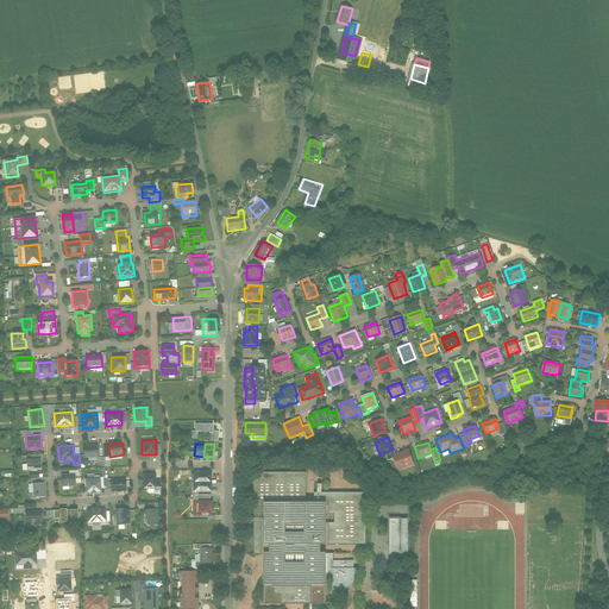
[(98,445),(82,446),(83,458),(99,457),(98,445)]
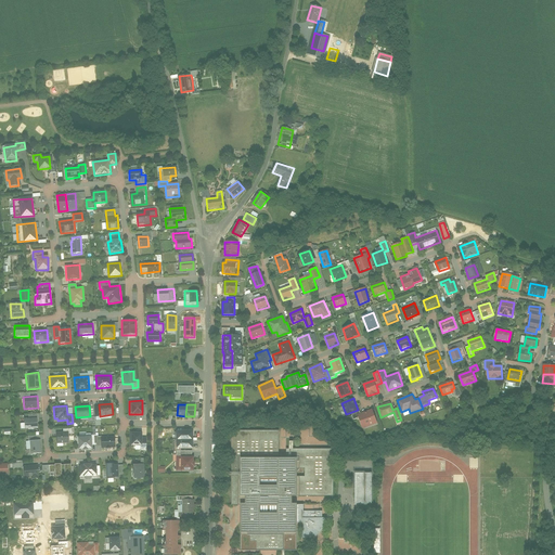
[(372,410),(358,415),(363,428),(376,424),(372,410)]
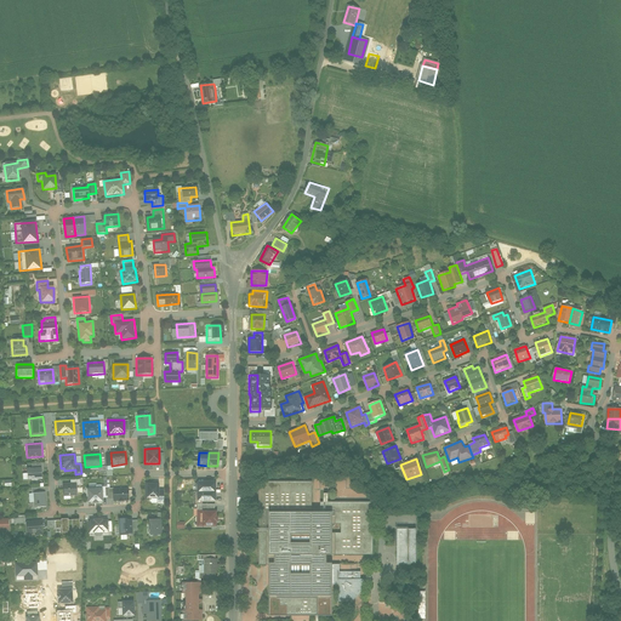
[(27,468),(27,482),(43,480),(41,467),(27,468)]
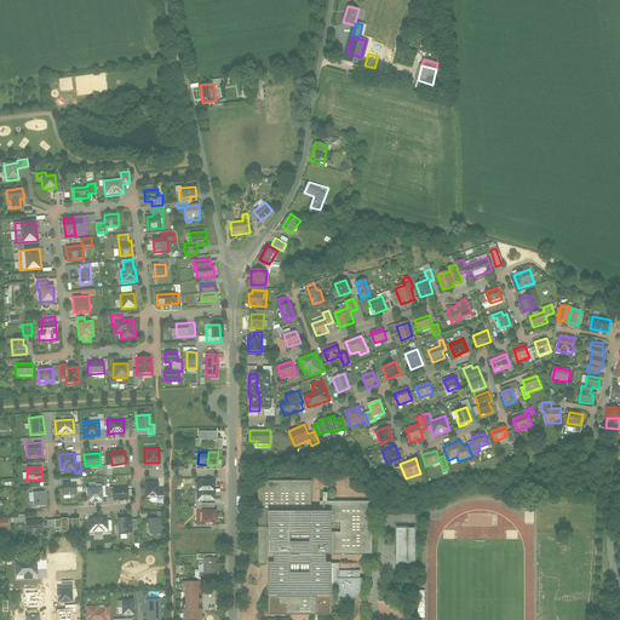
[(144,482),(145,499),(158,498),(156,481),(144,482)]
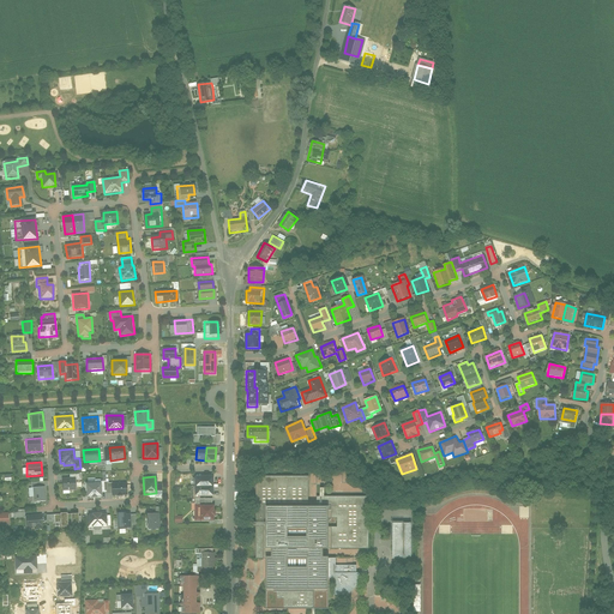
[(215,476),(194,476),(194,486),(215,487),(215,476)]
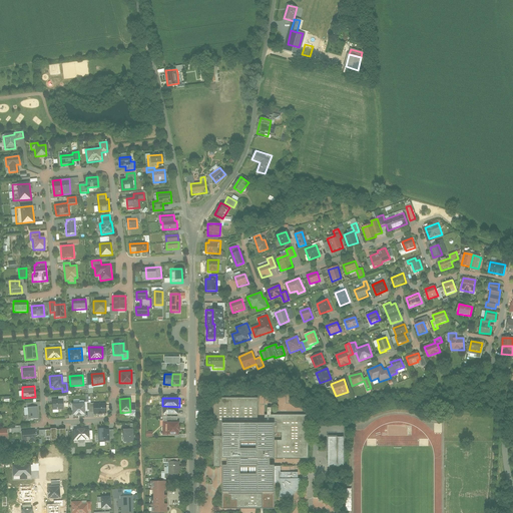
[(51,400),(52,410),(63,409),(63,399),(51,400)]
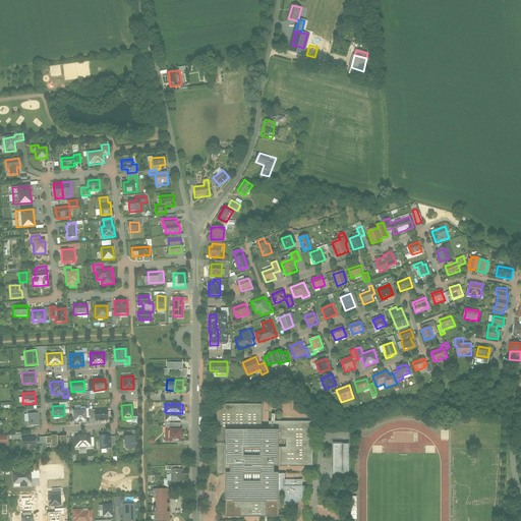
[(259,405),(218,405),(218,473),(227,473),(227,515),(277,515),(277,490),(284,490),(284,506),(286,506),(289,505),(292,505),(295,505),(298,503),(300,502),(301,500),(303,497),(304,495),(304,491),(305,489),(305,485),(302,485),(302,480),(284,480),(284,473),(274,473),(274,465),(311,465),(311,422),(269,422),(269,430),(259,430),(259,405)]
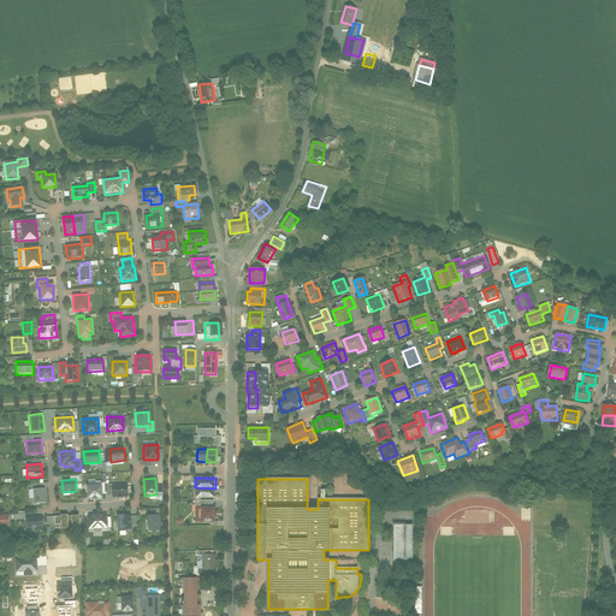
[(31,485),(34,504),(45,503),(43,484),(31,485)]
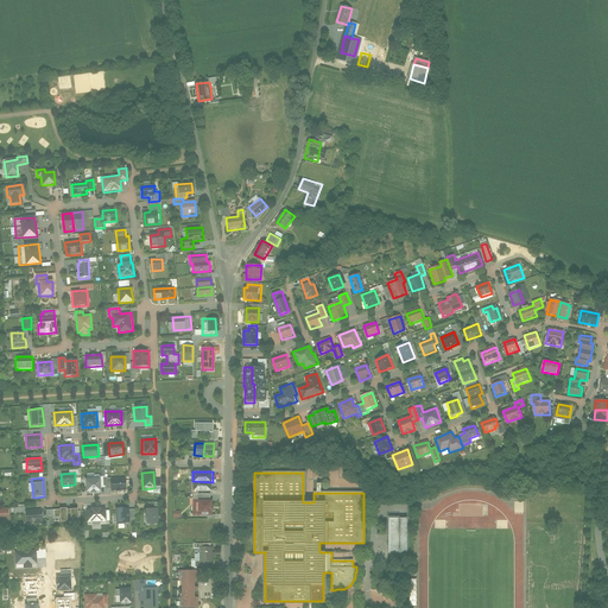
[(83,479),(84,492),(101,492),(100,477),(83,479)]
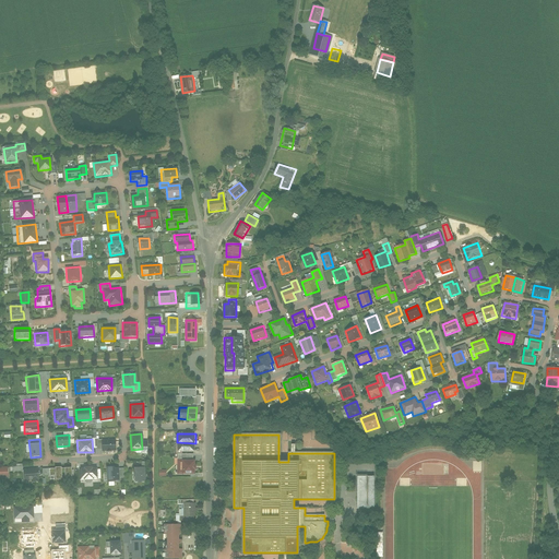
[(102,440),(102,451),(116,450),(115,439),(102,440)]
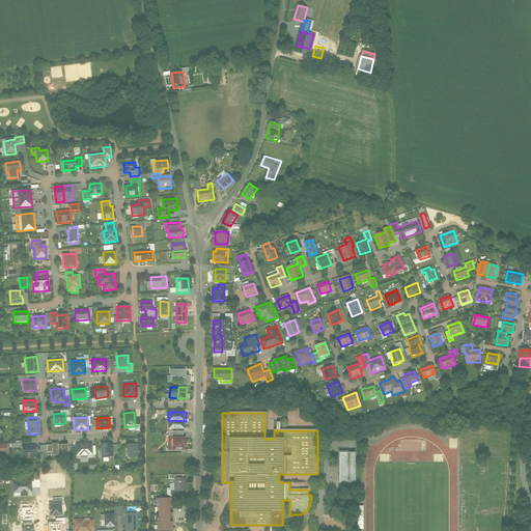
[(186,421),(168,420),(168,429),(186,429),(186,421)]
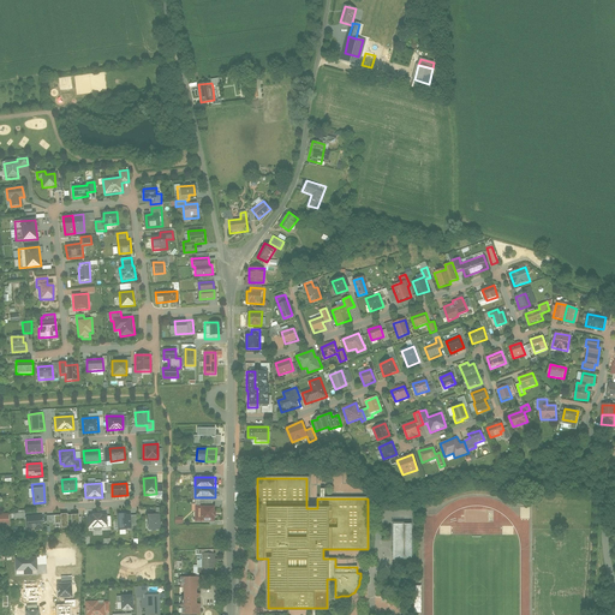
[(195,505),(195,521),(216,520),(215,505),(195,505)]
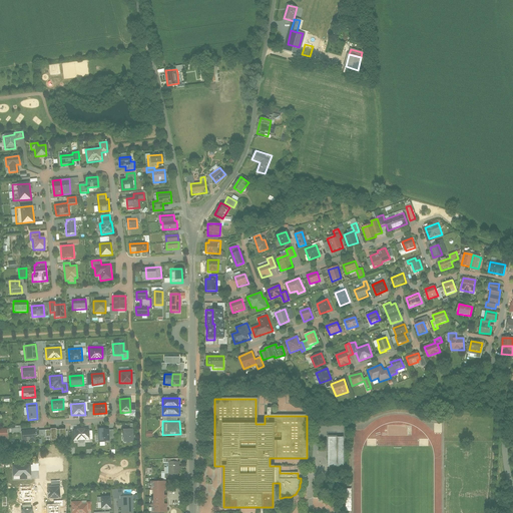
[(109,427),(97,429),(98,443),(110,441),(109,427)]
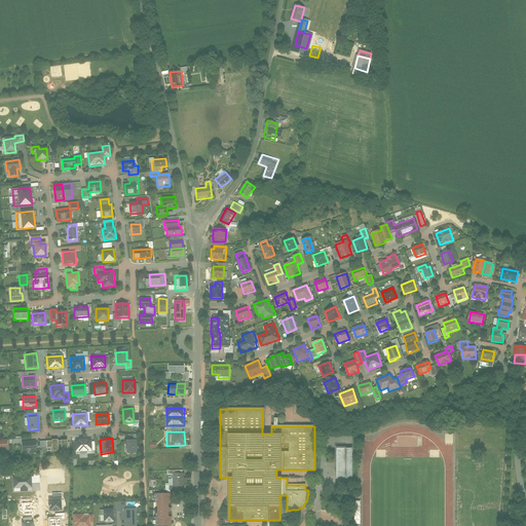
[(89,439),(75,440),(76,452),(90,451),(89,439)]
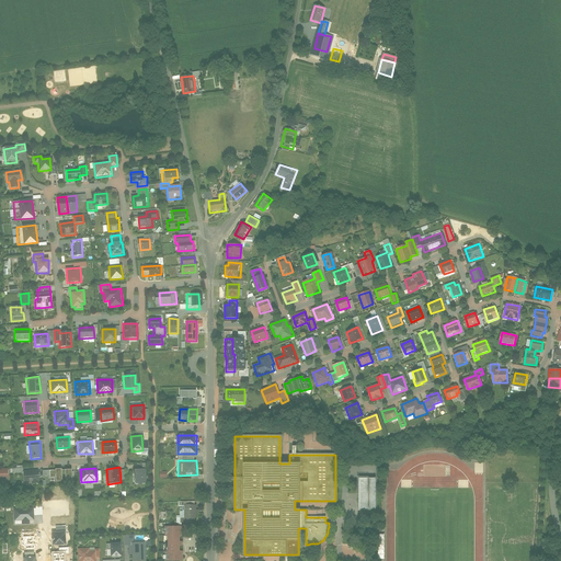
[(41,469),(24,470),(25,482),(41,481),(41,469)]
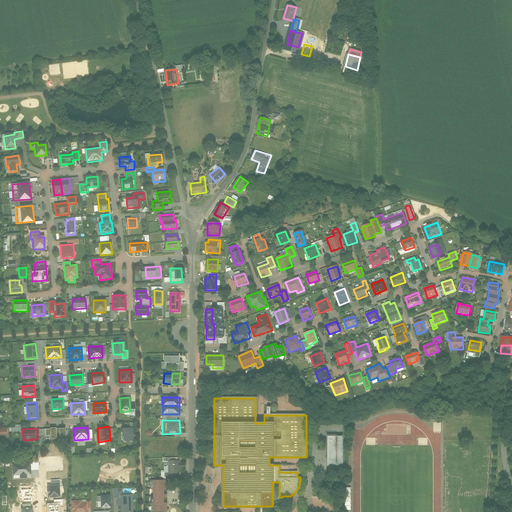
[(44,429),(45,435),(49,435),(50,439),(65,438),(64,428),(44,429)]
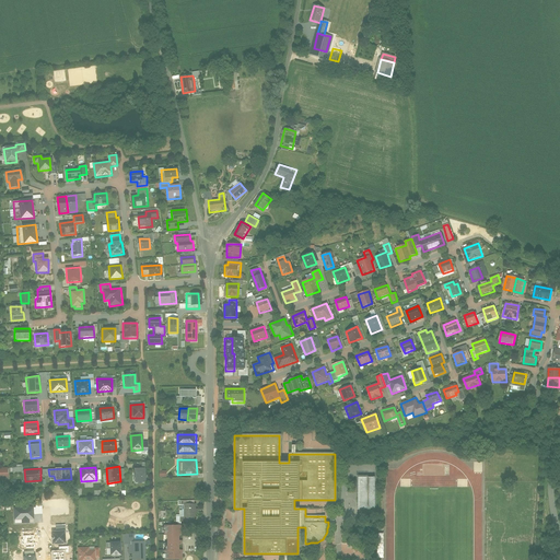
[(133,469),(135,482),(144,481),(144,468),(133,469)]
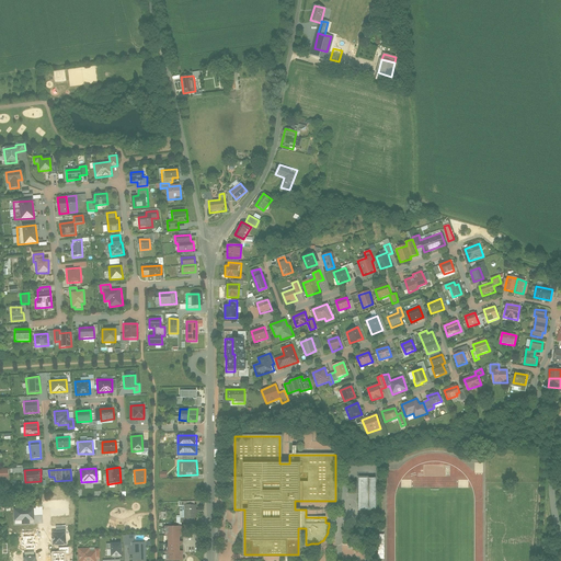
[(375,478),(359,478),(359,507),(375,507),(375,478)]
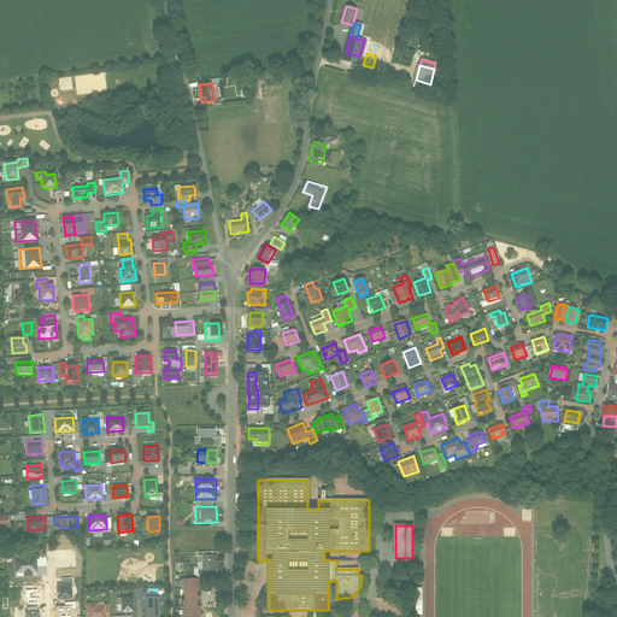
[(215,551),(198,551),(199,569),(194,569),(195,576),(216,575),(215,551)]
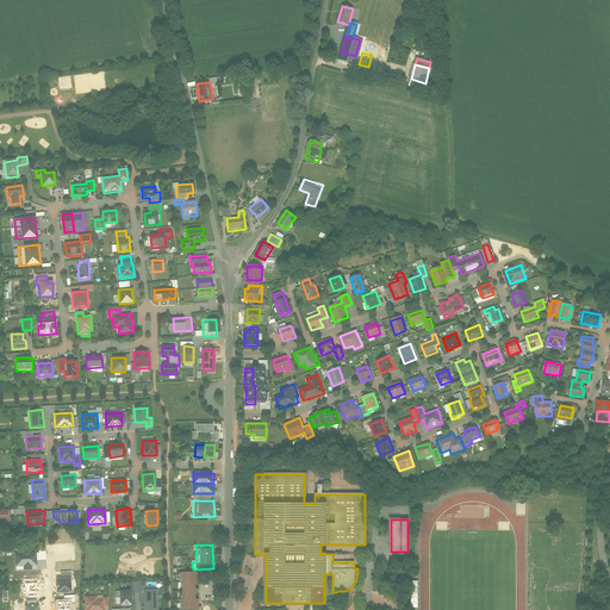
[(70,551),(55,552),(55,567),(72,567),(70,551)]
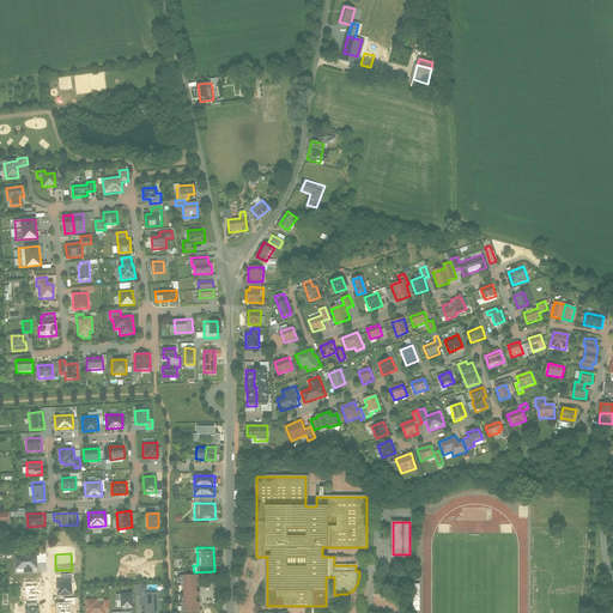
[(31,568),(36,568),(36,556),(16,557),(17,572),(31,572),(31,568)]
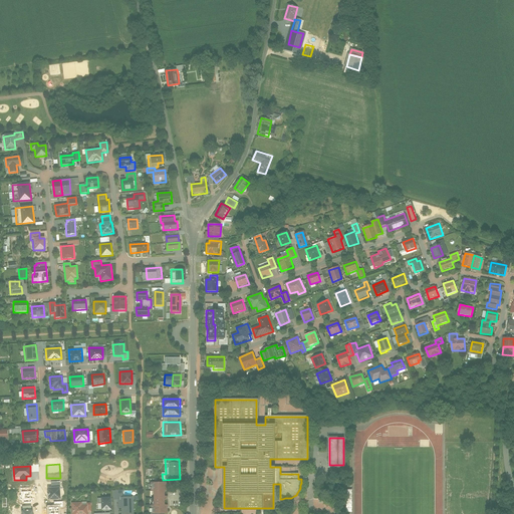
[(164,482),(152,482),(152,493),(165,493),(164,482)]
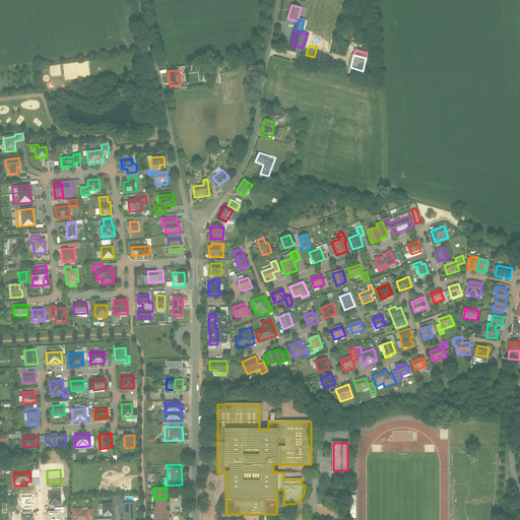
[(50,505),(60,505),(60,494),(49,494),(50,505)]
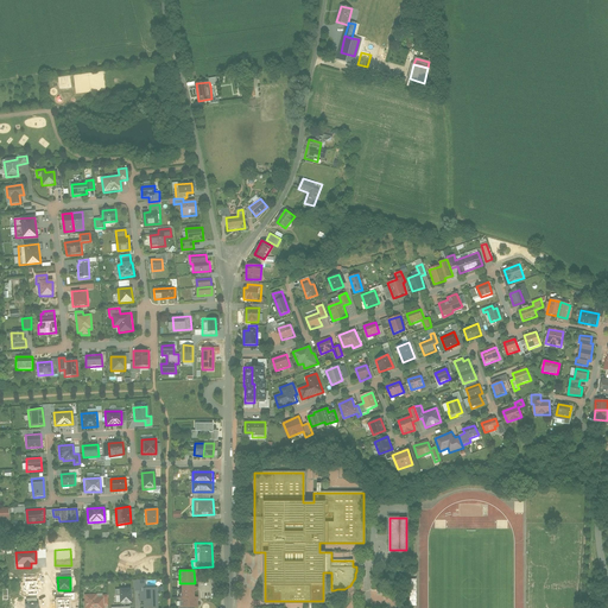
[(145,580),(133,581),(134,591),(139,591),(139,602),(144,602),(144,607),(157,607),(157,588),(145,588),(145,580)]
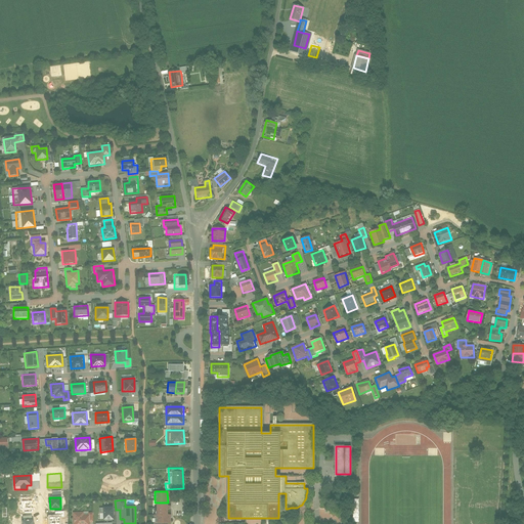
[(22,513),(33,512),(32,500),(22,501),(22,513)]
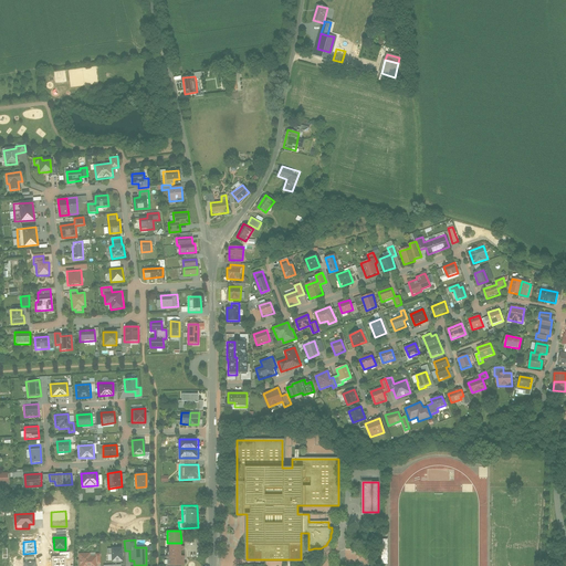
[(181,543),(167,543),(167,555),(181,555),(181,543)]
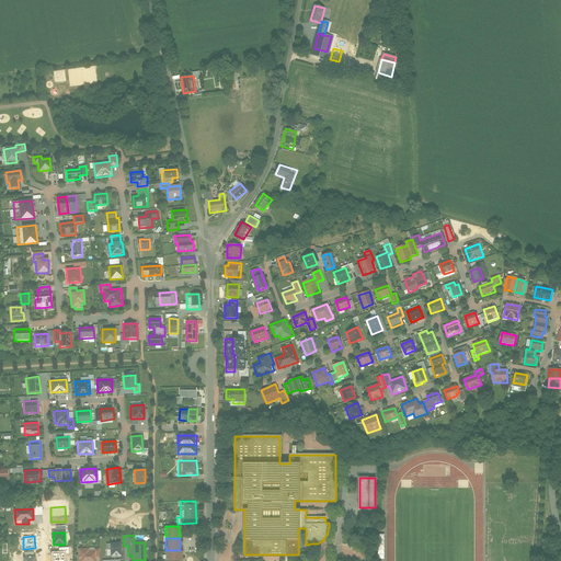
[(119,542),(109,544),(110,557),(121,556),(119,542)]
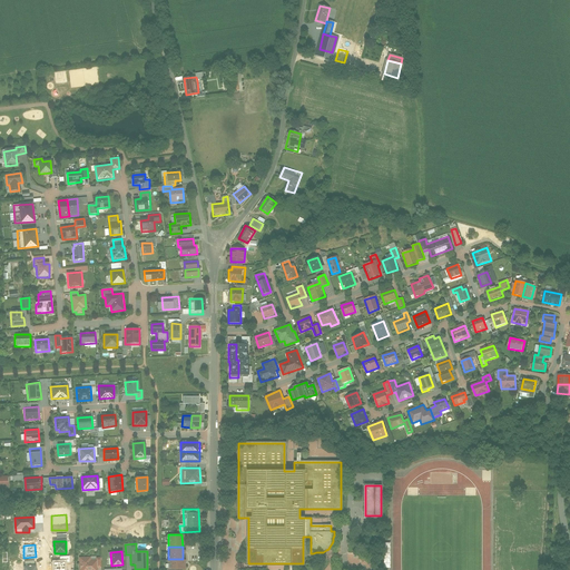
[(79,558),(79,569),(96,569),(97,566),(100,566),(100,557),(96,557),(96,560),(90,560),(89,557),(79,558)]
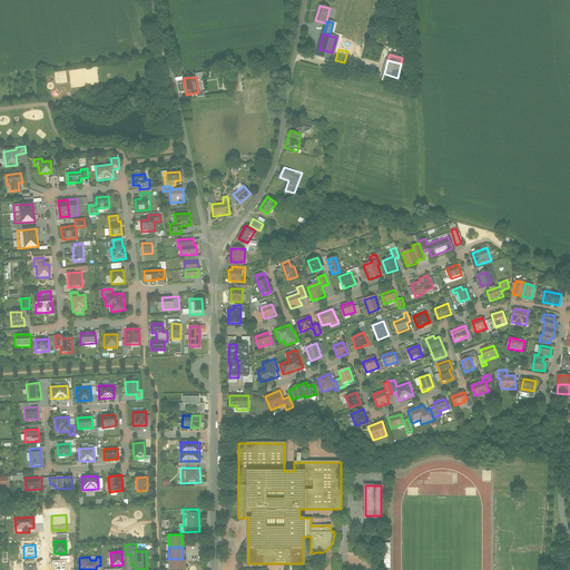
[(182,569),(183,559),(168,559),(168,569),(182,569)]
